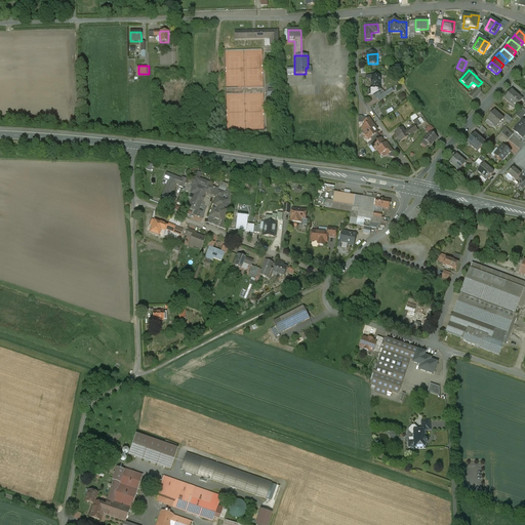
[(380,76),(371,76),(371,79),(371,89),(380,89),(380,76)]
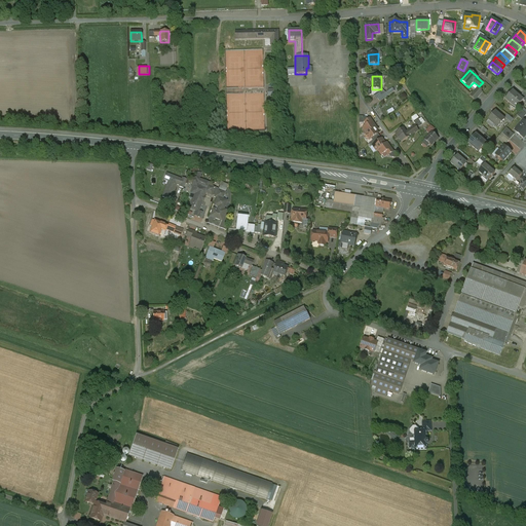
[(477,88),(471,96),(476,100),(482,92),(477,88)]
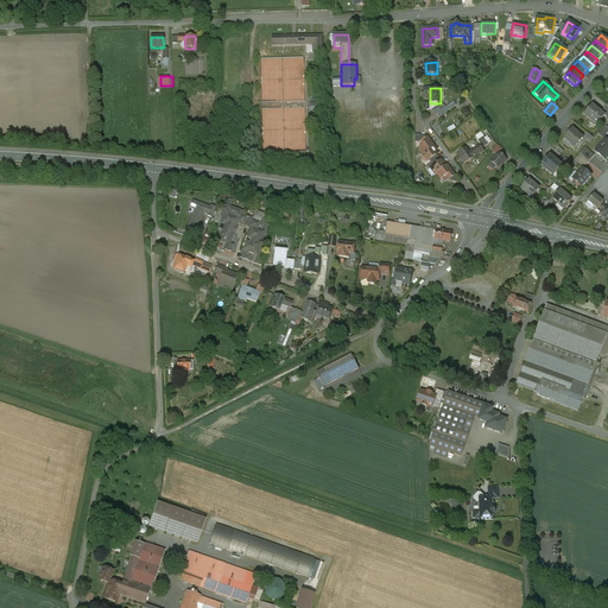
[(601,112),(593,105),(584,115),(596,126),(606,116),(606,115),(601,112)]
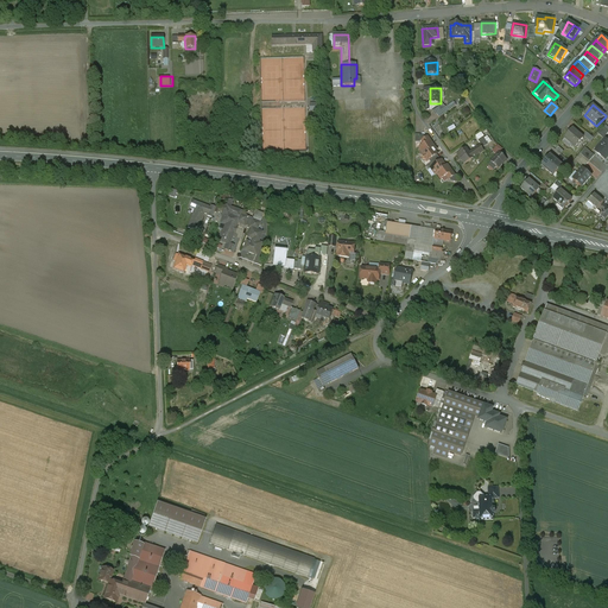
[(607,132),(603,127),(597,133),(603,139),(607,133),(607,132)]
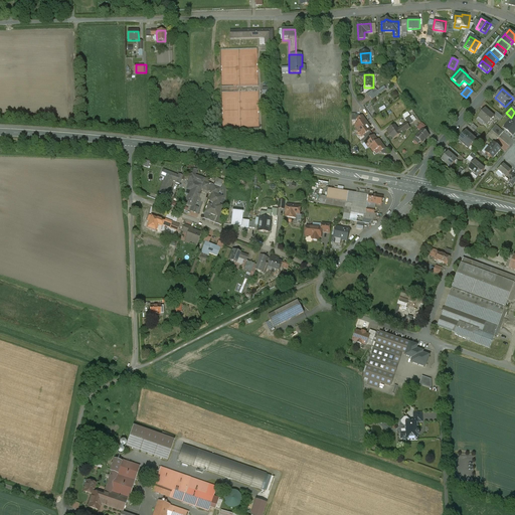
[(495,118),(485,110),(478,117),(484,122),(488,125),(495,118)]
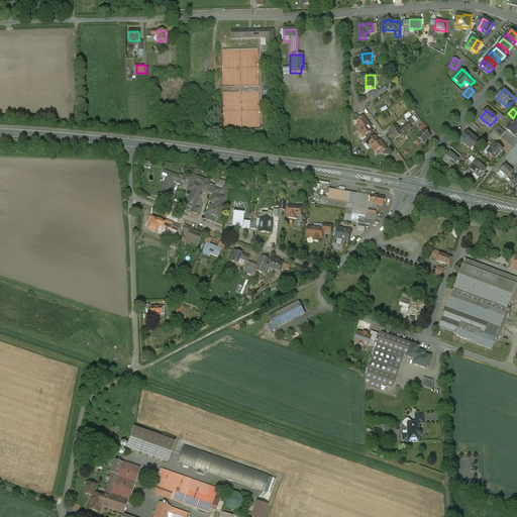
[(505,117),(499,112),(496,115),(502,121),(505,117)]
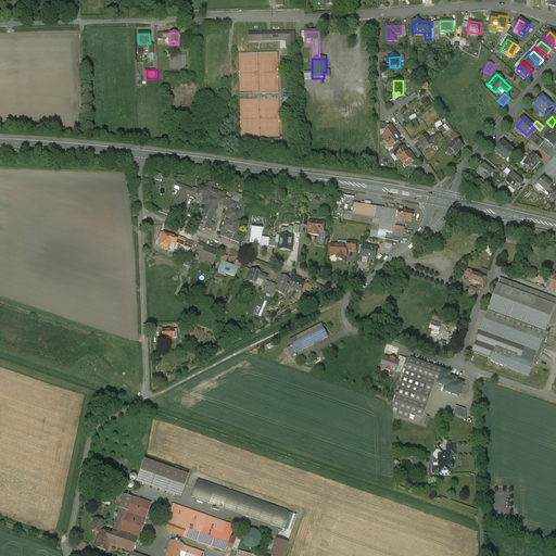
[(438,128),(442,135),(446,131),(443,127),(443,126),(443,125),(442,126),(438,128)]
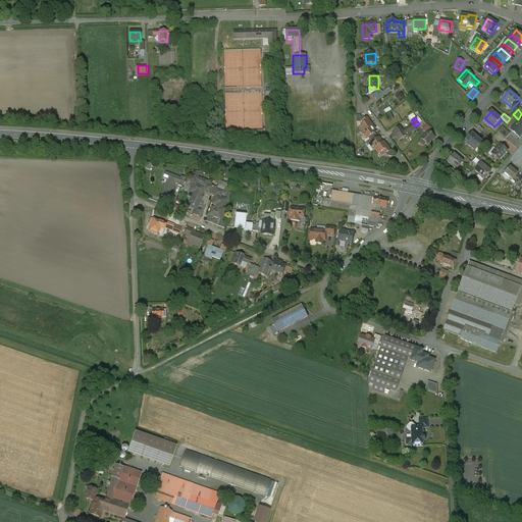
[(373,126),(367,118),(365,119),(362,121),(363,121),(365,124),(360,127),(364,133),(371,127),(372,127),(373,126)]
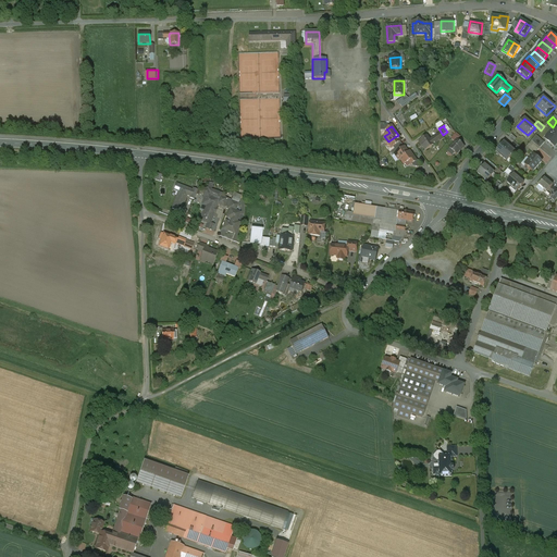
[(556,144),(556,130),(555,128),(546,139),(555,147),(556,144)]
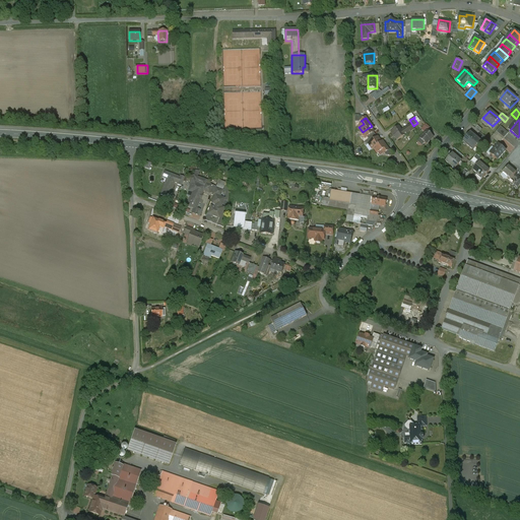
[(403,129),(401,131),(399,127),(391,133),(397,141),(413,130),(410,125),(403,129)]
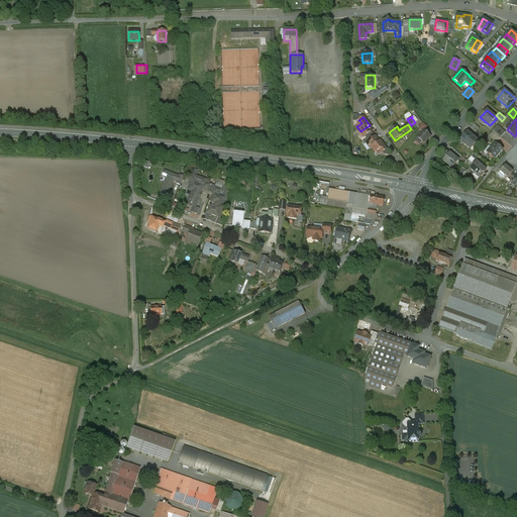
[(368,126),(360,131),(359,132),(363,137),(365,136),(372,131),(369,126),(368,126)]
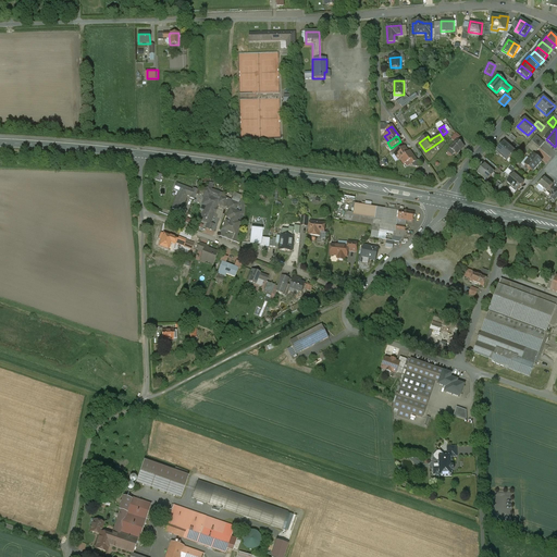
[(545,143),(536,136),(532,141),(540,148),(545,143)]
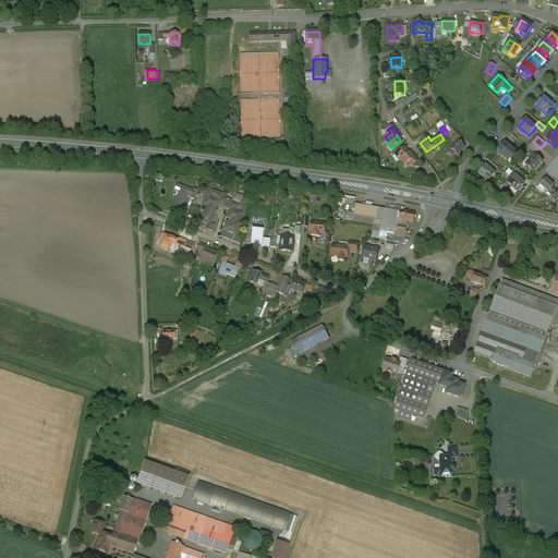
[(465,147),(458,141),(450,149),(456,153),(458,155),(461,150),(462,152),(465,147)]
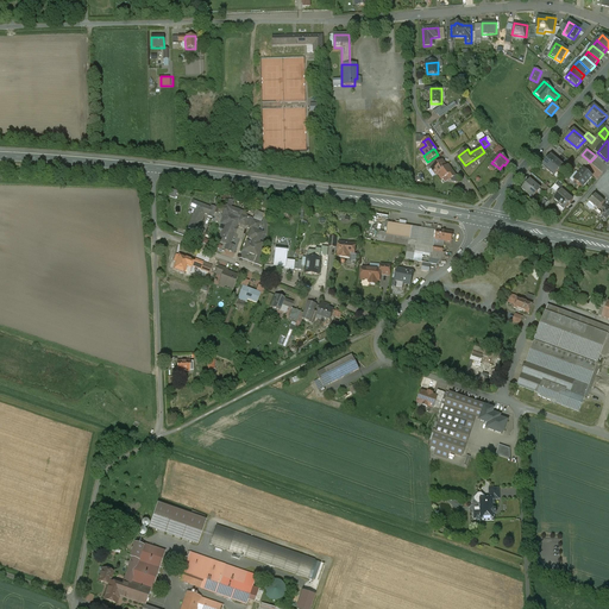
[(590,162),(582,155),(576,161),(584,169),(590,162)]
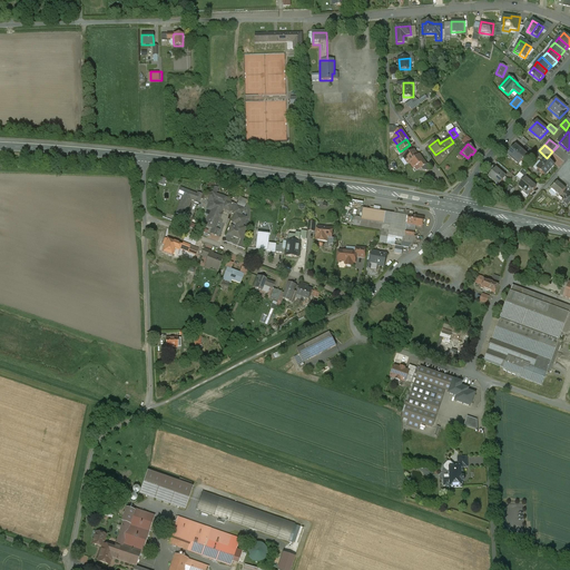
[(527,155),(516,146),(507,156),(519,165),(527,155)]
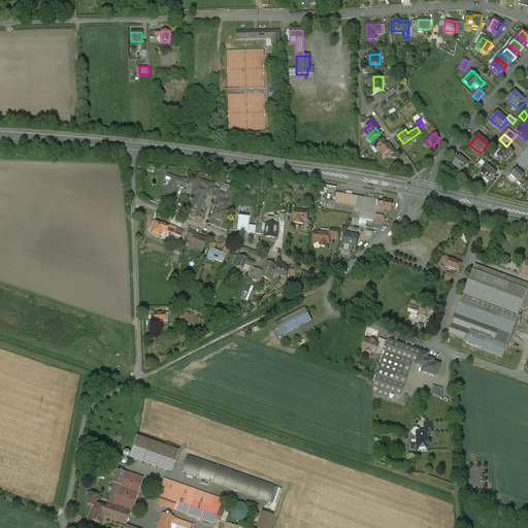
[(496,142),(491,138),(487,142),(493,146),(496,142)]
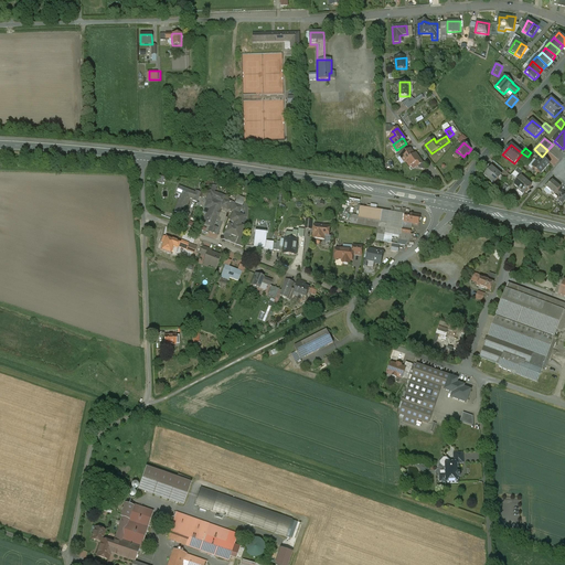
[(405,153),(401,157),(405,162),(406,161),(415,155),(411,149),(405,153)]
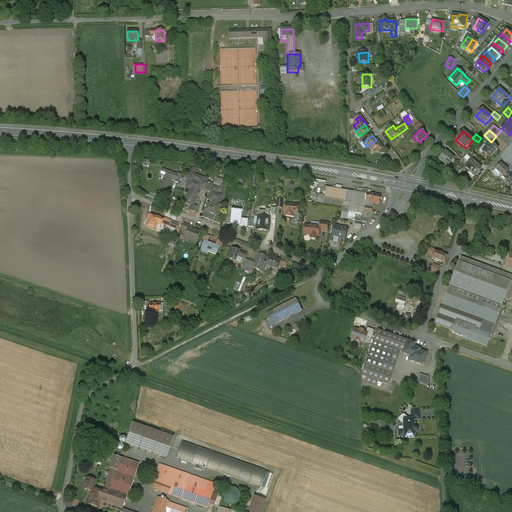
[(377,139),(376,140),(368,146),(372,151),(376,148),(378,151),(383,148),(377,139)]
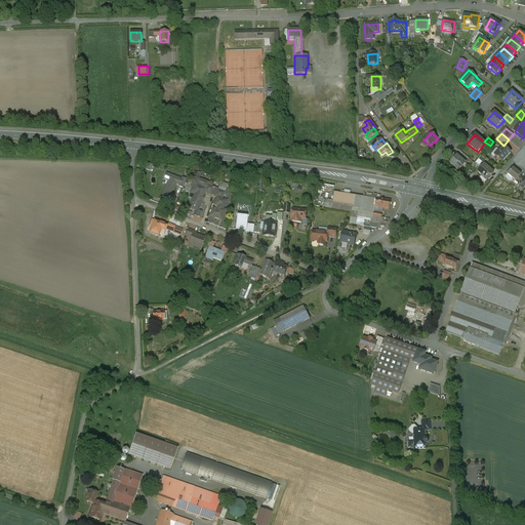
[(499,150),(495,155),(502,162),(511,153),(503,146),(499,150)]
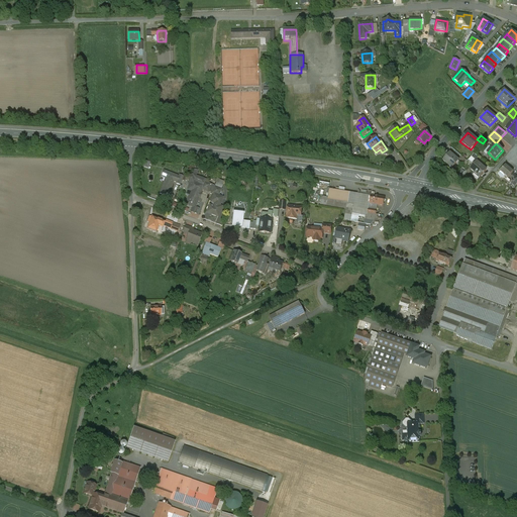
[(458,162),(449,153),(443,161),(452,169),(458,162)]
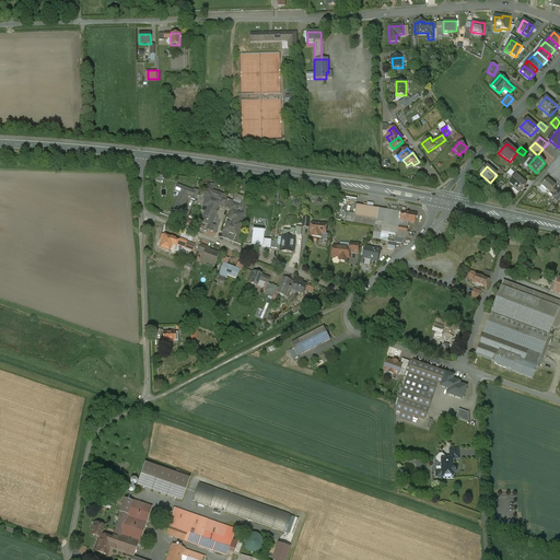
[(506,175),(500,170),(497,172),(503,178),(506,175)]
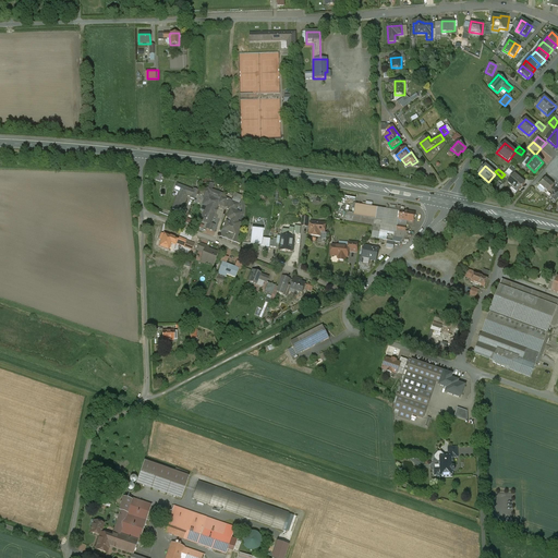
[(514,174),(508,183),(518,191),(524,183),(514,174)]
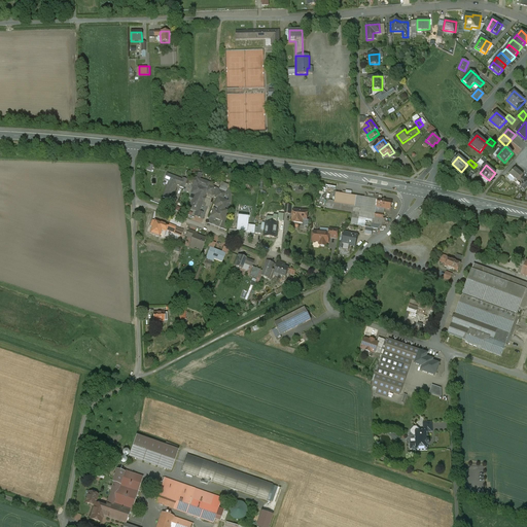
[(523,175),(516,169),(510,175),(518,182),(523,176),(523,175)]
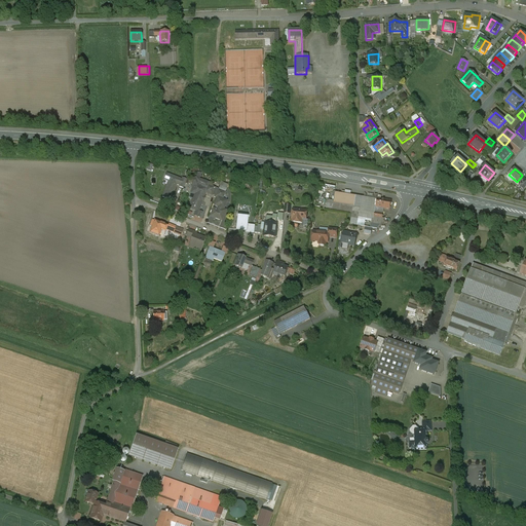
[(181,179),(166,174),(164,180),(172,183),(170,187),(166,186),(162,197),(171,200),(177,185),(178,186),(181,179)]
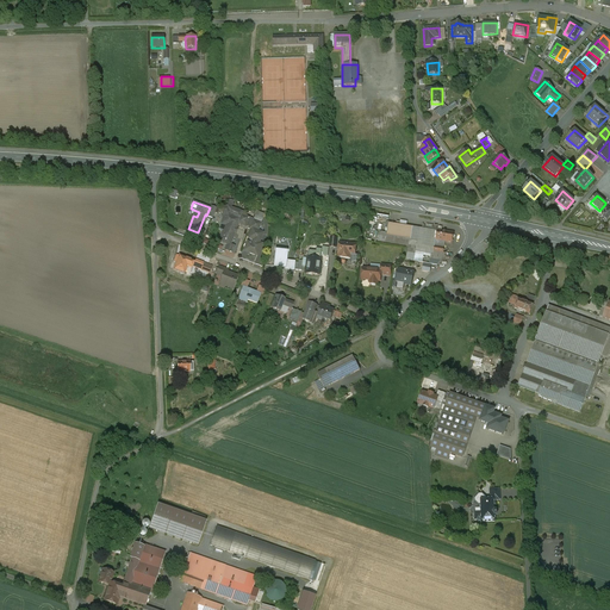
[(609,207),(605,204),(599,211),(603,213),(601,215),(604,218),(609,210),(609,207)]
